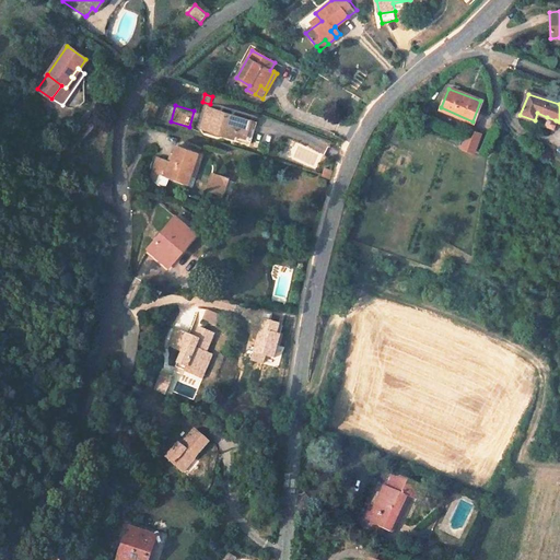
[(200,127),(246,141),(253,121),(207,107),(200,127)]
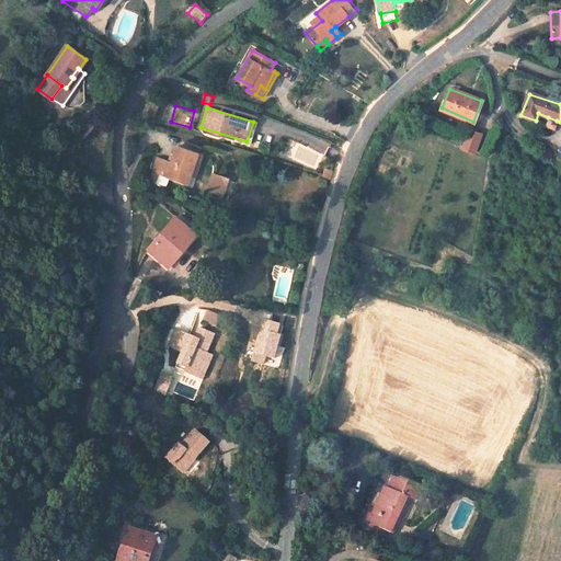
[(557,121),(548,117),(545,126),(553,129),(557,121)]
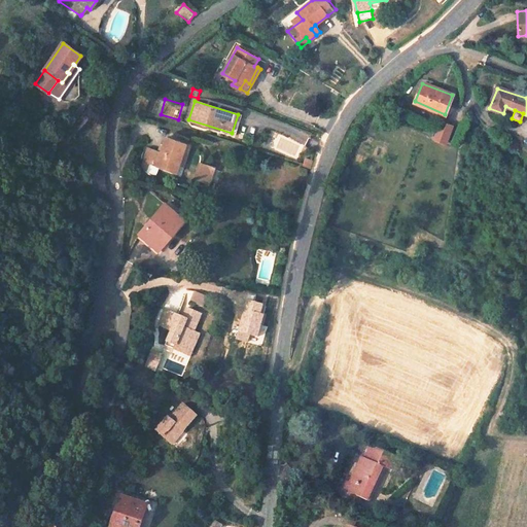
[(452,127),(441,121),(433,140),(445,144),(452,127)]
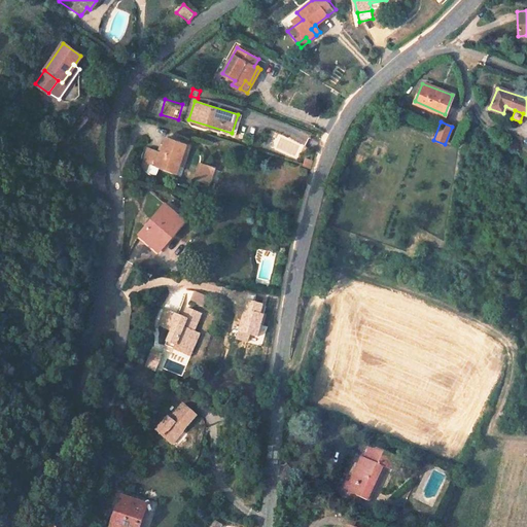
[(149,148),(144,163),(150,164),(157,167),(176,173),(179,165),(182,154),(187,155),(190,145),(167,138),(164,147),(162,153),(159,152),(149,148)]
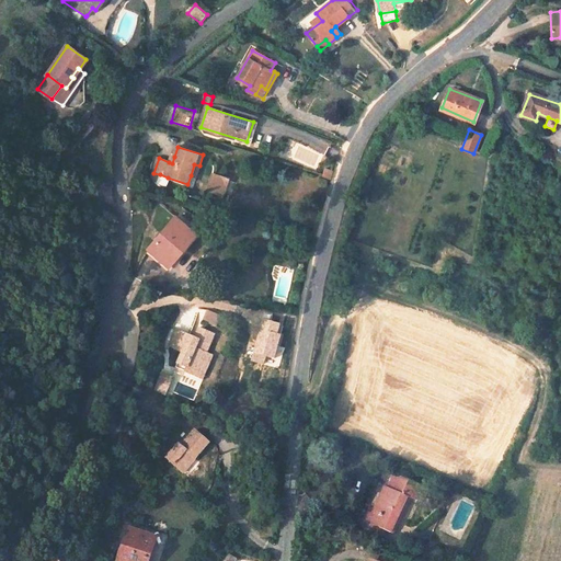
[(333,172),(325,170),(323,176),(322,178),(330,180),(333,172)]
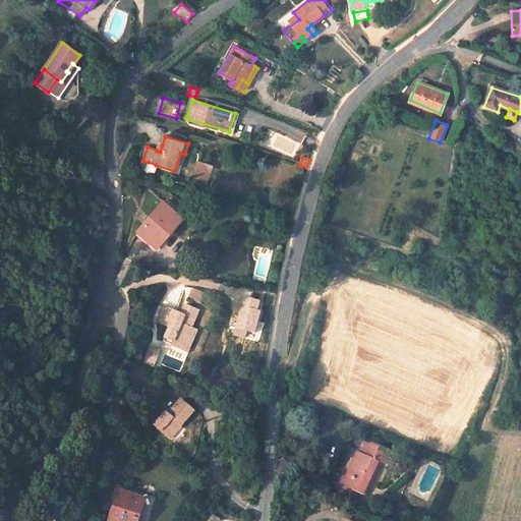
[(183,160),(181,164),(194,168),(191,177),(207,182),(212,166),(197,161),(196,164),(183,160)]
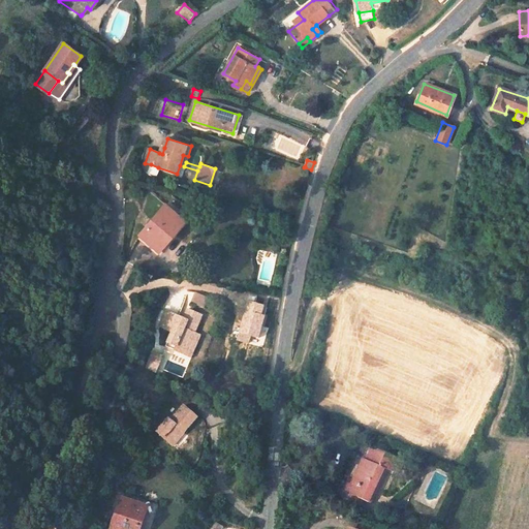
[(151,164),(149,172),(156,174),(158,167),(151,164)]
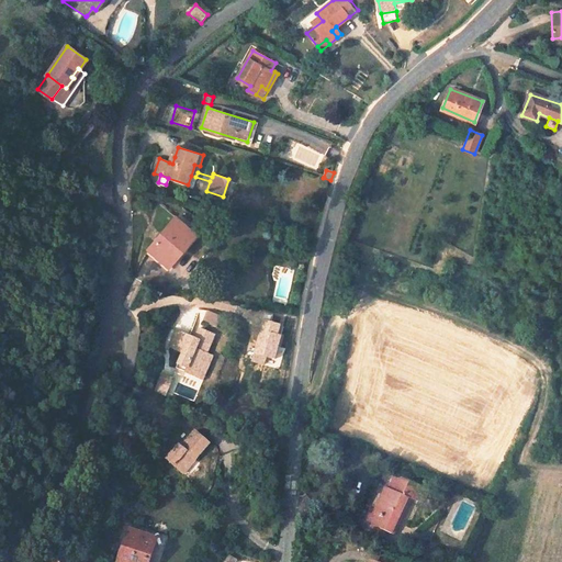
[(177,217),(150,250),(168,266),(195,234),(177,217)]
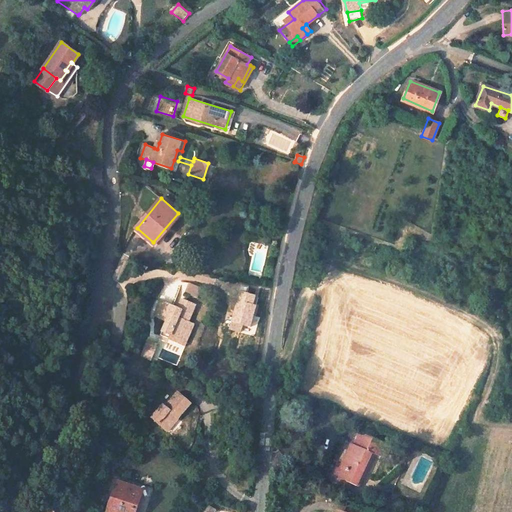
[(193,275),(185,293),(197,298),(204,280),(193,275)]
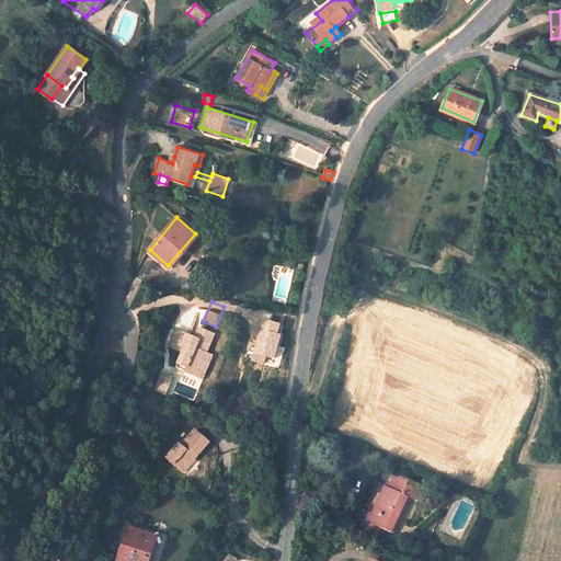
[(176,331),(169,347),(182,353),(176,364),(186,368),(184,371),(196,377),(199,369),(203,371),(210,356),(206,354),(215,335),(198,329),(194,339),(198,340),(196,344),(187,341),(190,336),(176,331)]
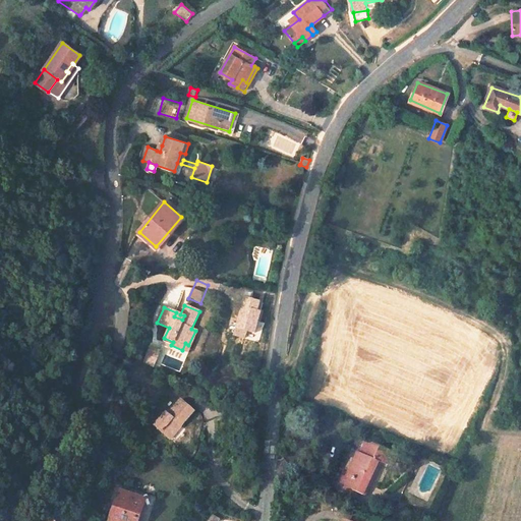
[(185,343),(182,350),(188,353),(197,333),(195,331),(188,345),(185,343)]
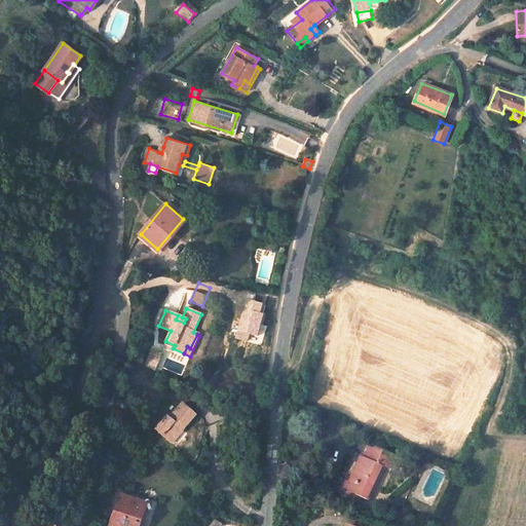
[(188,390),(185,397),(193,401),(196,395),(188,390)]
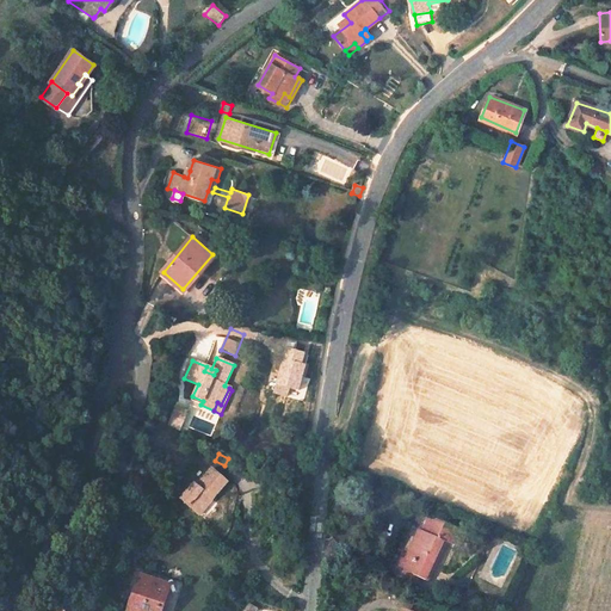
[(193,483),(180,500),(197,513),(210,498),(213,500),(228,482),(211,468),(197,486),(193,483)]
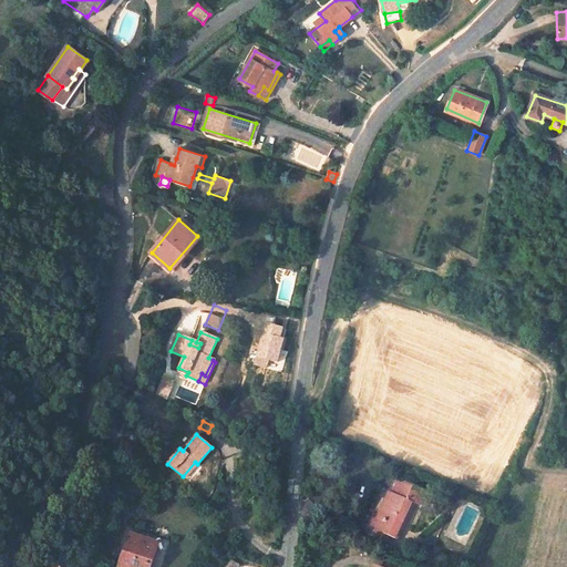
[(195,462),(183,476),(185,478),(197,464),(195,462)]
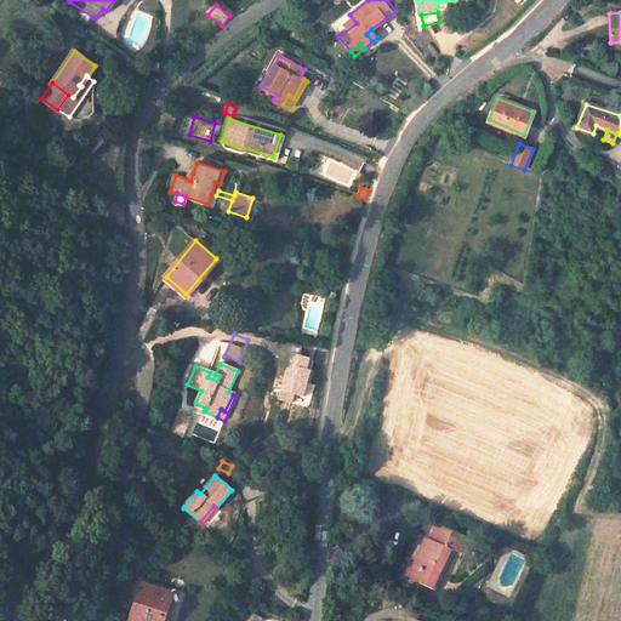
[(465,537),(437,524),(429,540),(426,537),(402,588),(421,597),(426,587),(436,592),(454,551),(457,553),(465,537)]
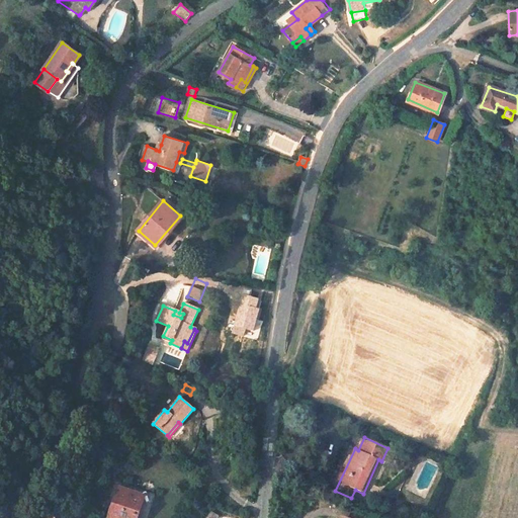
[(119,490),(109,517),(136,517),(143,498),(119,490)]
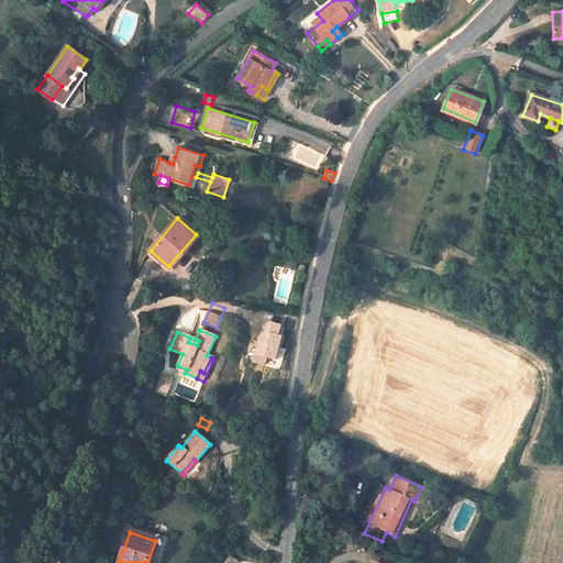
[(220,549),(213,562),(232,562),(236,555),(222,550),(220,549)]
